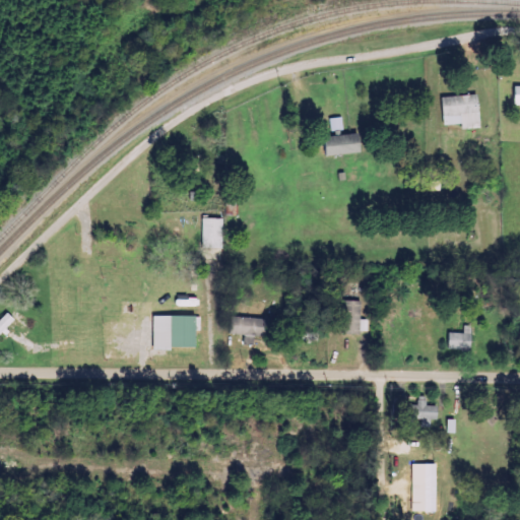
[(477,129),(476,95),(440,98),(441,125),(460,125),(460,129),(477,129)]
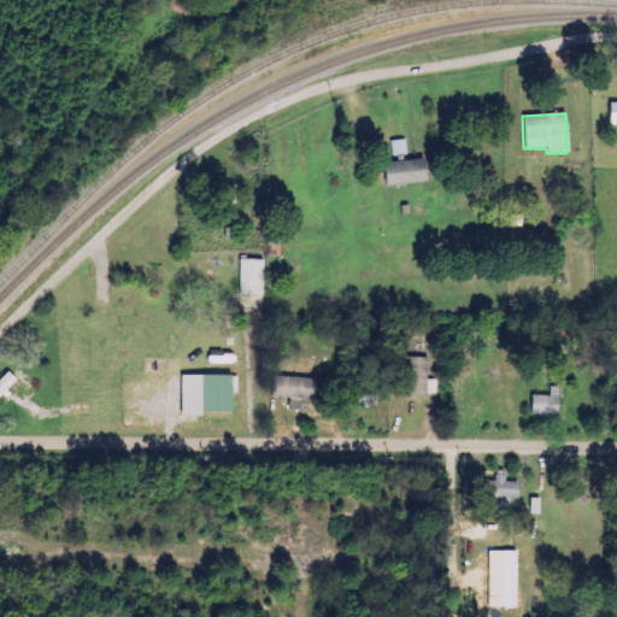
[(405,159),(405,140),(391,140),(391,159),(405,159)]
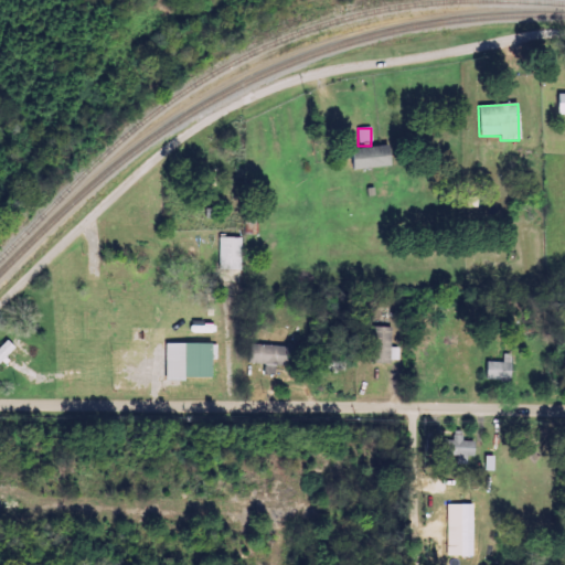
[(391,166),(387,145),(348,150),(351,171),(391,166)]
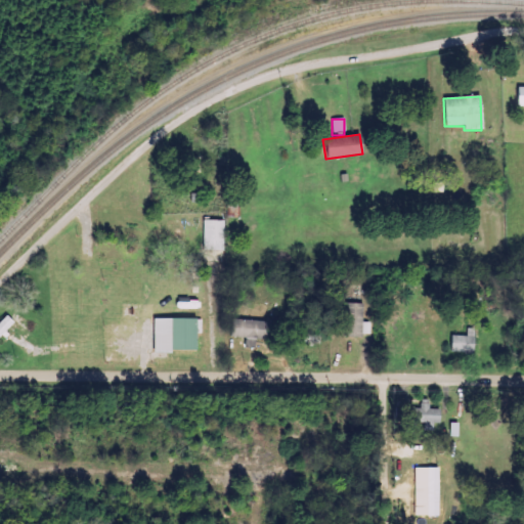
[(199,172),(199,158),(185,159),(185,173),(199,172)]
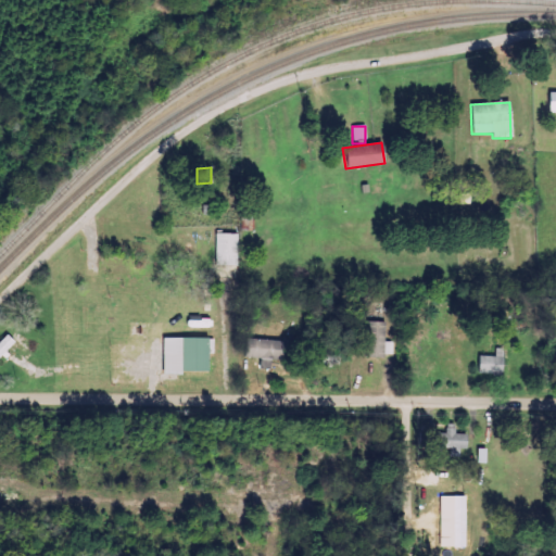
[(238,234),(214,234),(214,266),(238,266),(238,234)]
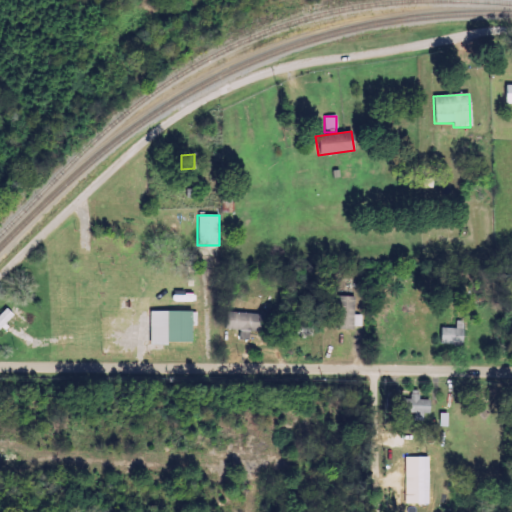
[(354,297),(337,296),(336,328),(360,328),(360,315),(354,315),(354,297)]
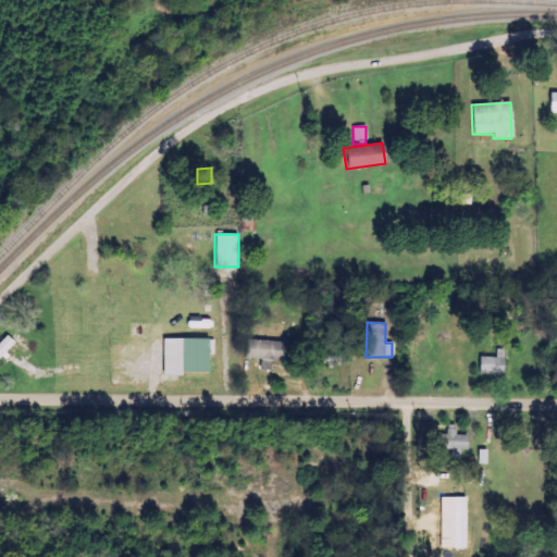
[(0,341),(0,358),(14,344),(5,335),(0,341)]
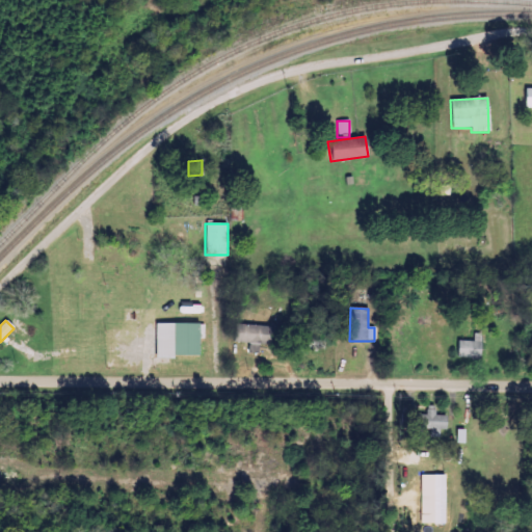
[(155,324),(155,357),(197,356),(197,339),(205,339),(205,323),(155,324)]
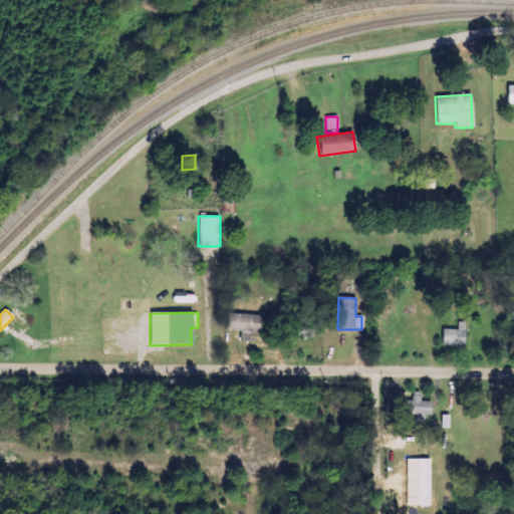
[(226,332),(272,333),(272,315),(226,314),(226,332)]
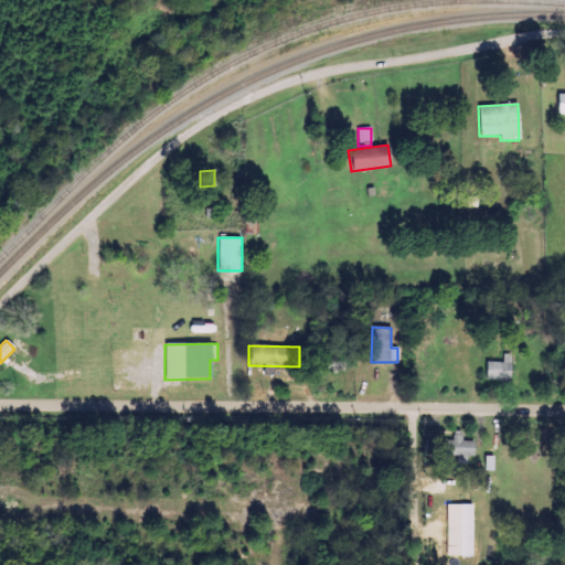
[(511,354),(503,354),(502,363),(486,362),(484,380),(510,381),(511,354)]
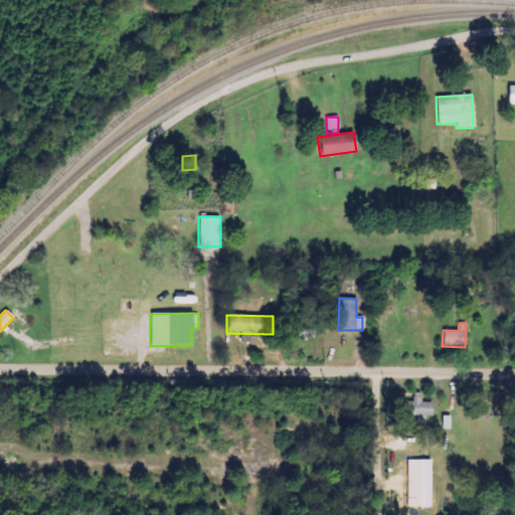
[(402,415),(432,416),(433,402),(419,402),(419,393),(412,393),(411,402),(402,401),(402,415)]
